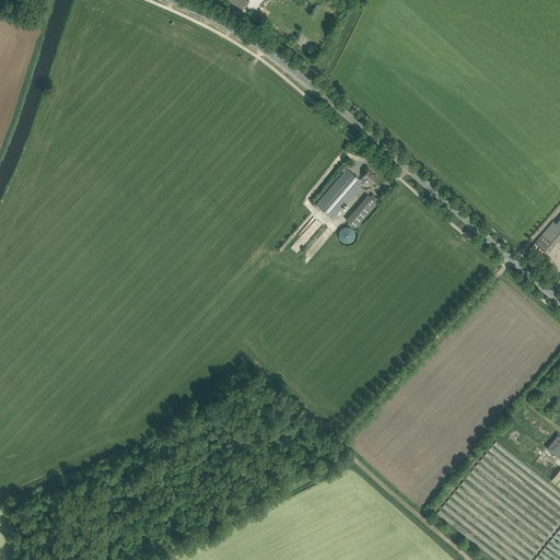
[(249,2),(246,0),(229,0),(242,11),(249,2)]
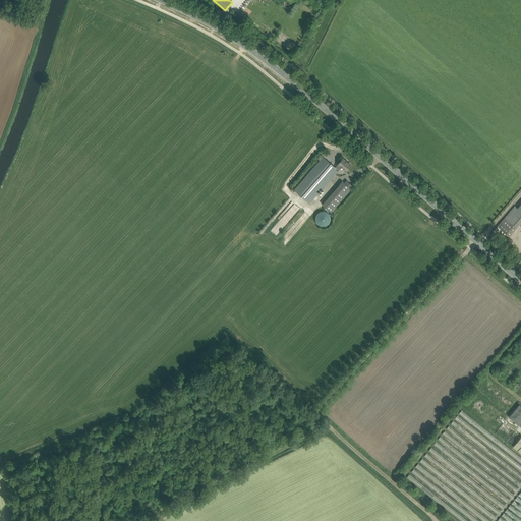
[(323,157),(320,161),(294,190),(309,204),(341,167),(346,171),(348,169),(351,165),(343,158),(335,167),(323,157)]
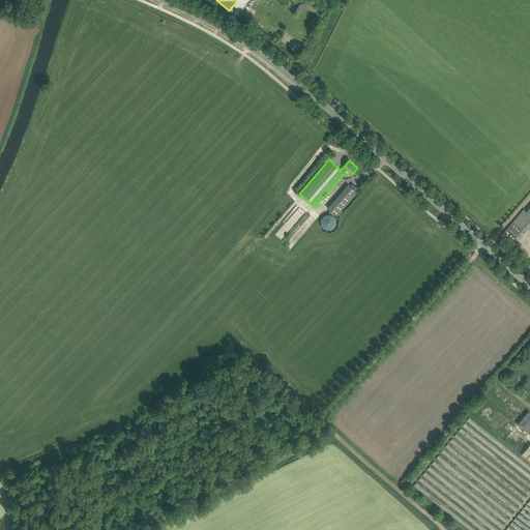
[(327,208),(336,215),(359,189),(352,183),(350,186),(348,184),(327,208)]
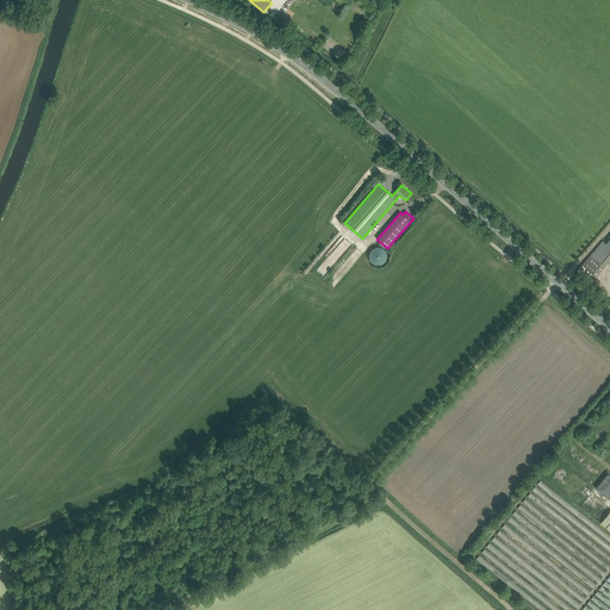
[(603,241),(595,250),(582,265),(596,277),(609,260),(609,247),(607,244),(603,241)]
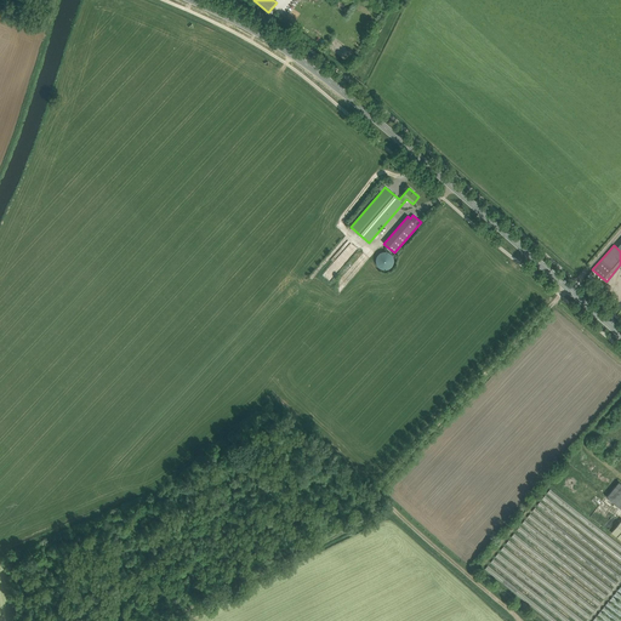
[(376,260),(376,261),(376,262),(376,263),(376,265),(377,265),(377,266),(379,266),(379,267),(380,268),(381,268),(382,268),(382,269),(383,269),(385,269),(386,269),(387,269),(388,268),(389,268),(391,268),(391,267),(392,267),(392,266),(393,265),(393,263),(393,262),(394,262),(394,261),(394,260),(394,258),(393,257),(393,256),(392,255),(392,254),(391,254),(391,252),(389,252),(388,252),(388,251),(387,251),(386,251),(385,251),(383,251),(382,251),(381,252),(380,252),(379,254),(379,255),(377,255),(377,256),(376,256),(376,257),(376,258),(376,260)]
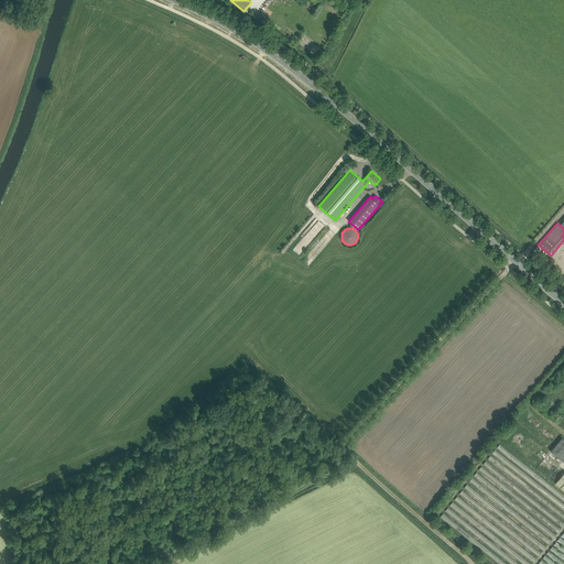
[(563,440),(563,438),(552,452),(563,462),(563,440)]
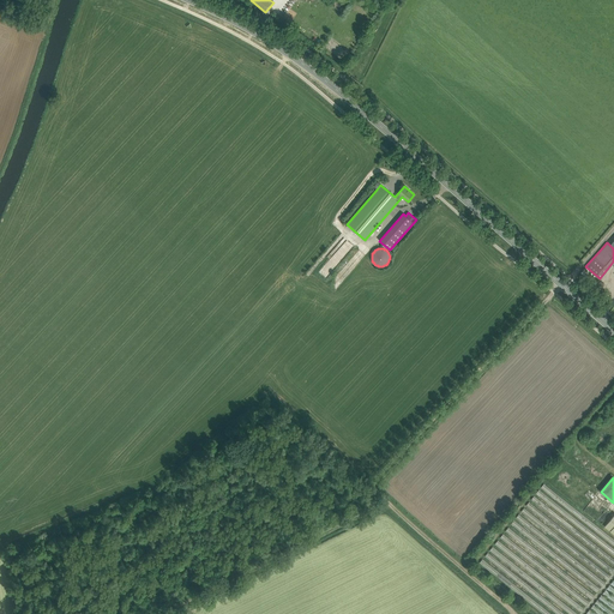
[(613,539),(543,485),(481,566),(542,613),(578,613),(613,569),(613,539)]
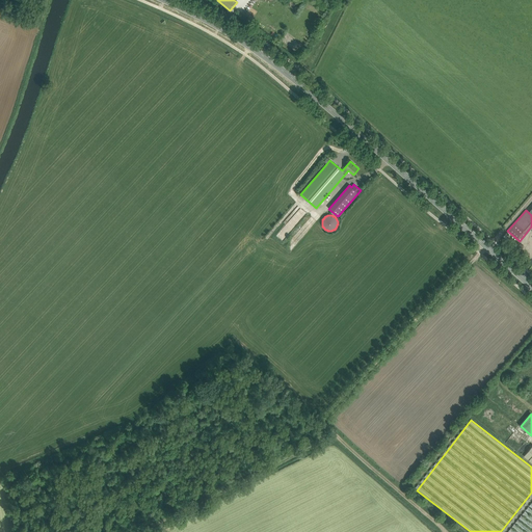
[(531,444),(523,455),(531,462),(531,444)]
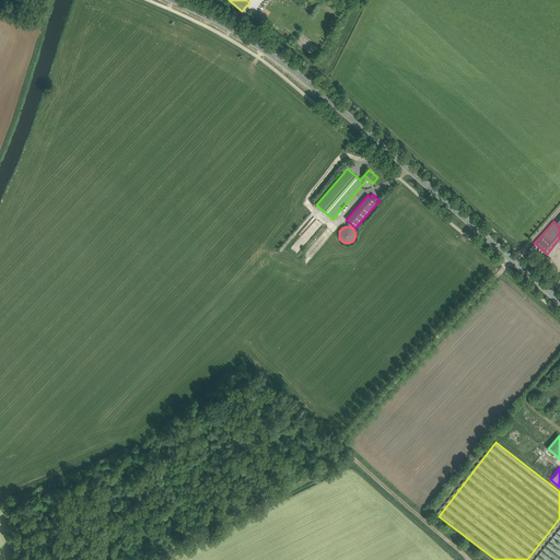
[(559,559),(559,529),(535,559),(559,559)]
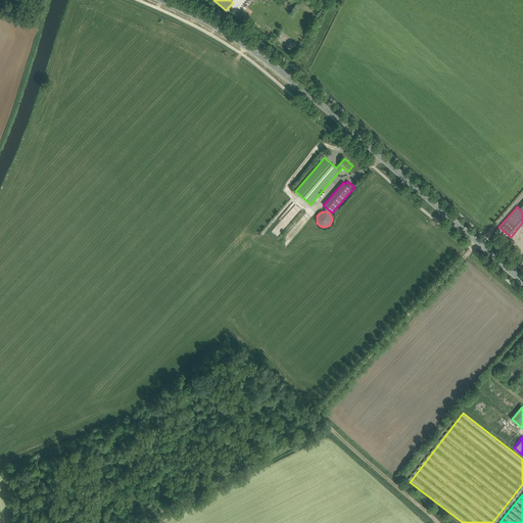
All buildings are outlined.
